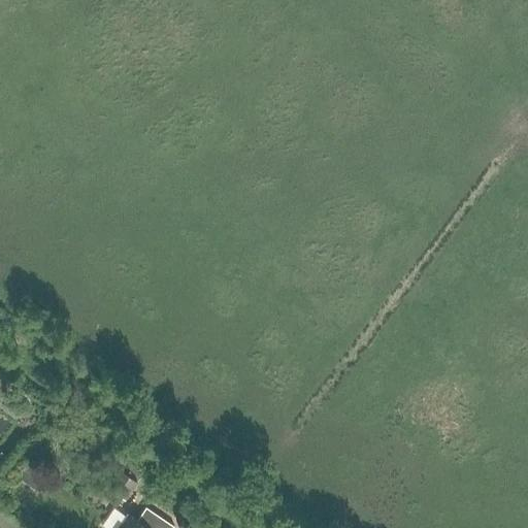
[(2,453),(0,455),(0,469),(8,457),(2,453)]
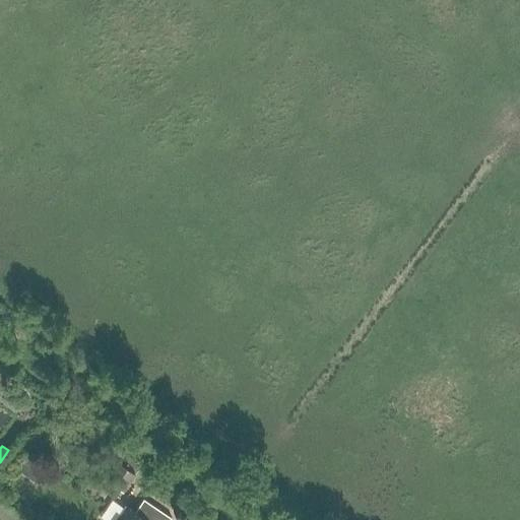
[(29,456),(19,471),(39,484),(49,469),(29,456)]
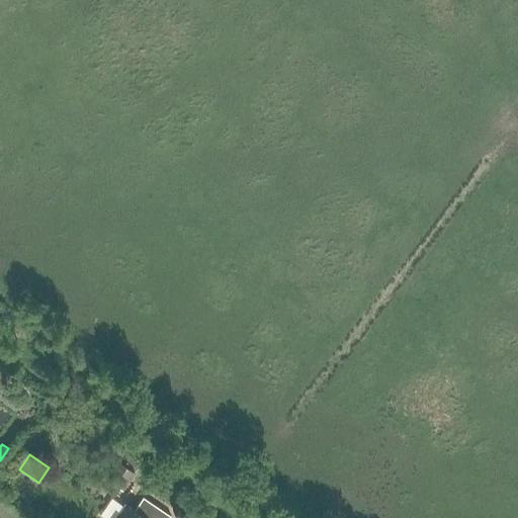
[(117,462),(106,479),(121,490),(134,473),(117,462)]
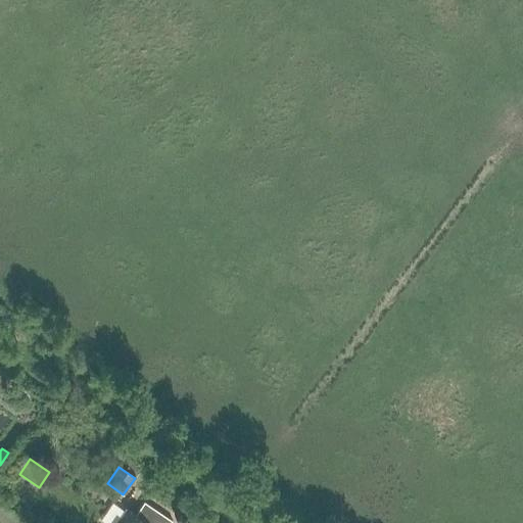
[(170,522),(172,520),(144,501),(135,515),(126,508),(124,511),(114,522),(170,522)]
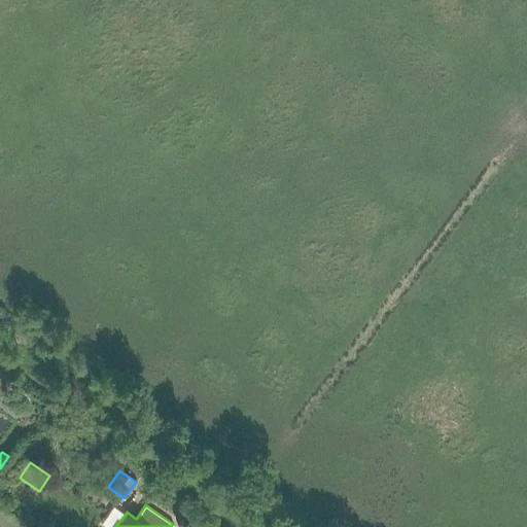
[(114,508),(103,525),(106,526),(115,526),(125,515),(114,508)]
